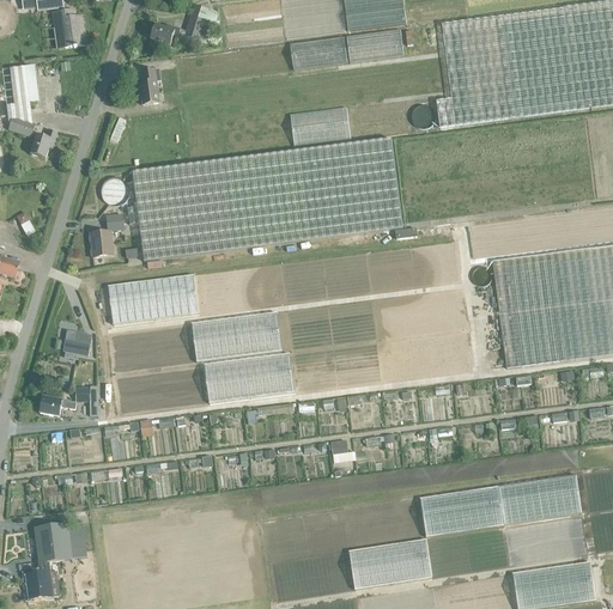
[(224,0),(225,22),(236,20),(235,17),(231,17),(230,11),(237,10),(273,6),(274,22),(273,22),(274,36),(285,35),(281,0),(224,0)]
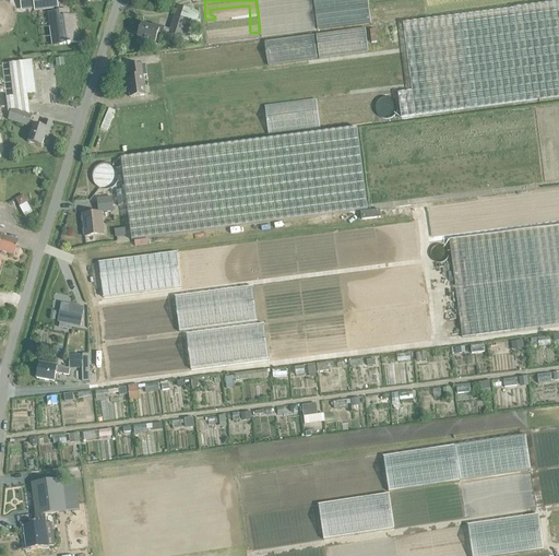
[(513,6),(403,20),(412,89),(397,90),(401,115),(558,94),(558,0),(550,0),(513,6)]
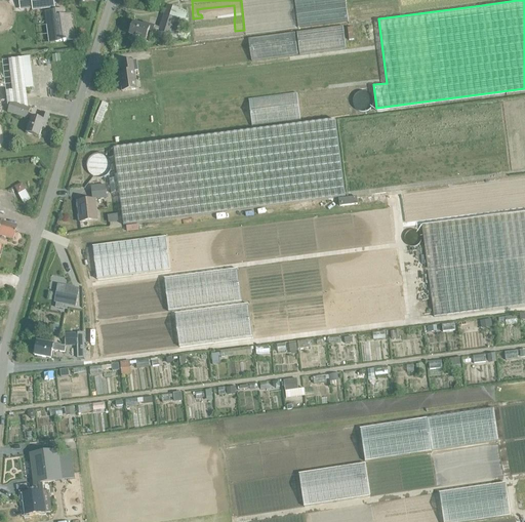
[(69,24),(71,24),(69,12),(63,13),(62,7),(47,9),(47,15),(51,15),(54,39),(63,38),(64,39),(66,39),(66,38),(72,37),(71,28),(70,28),(69,24)]
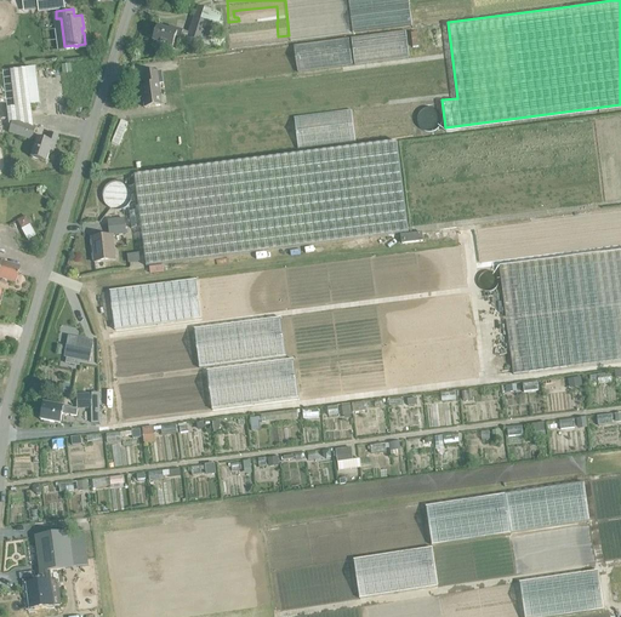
[(218,22),(194,15),(194,13),(192,22),(216,29),(218,22)]
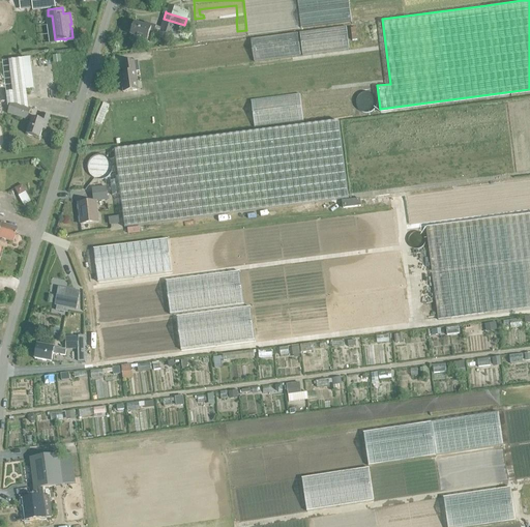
[(160,26),(159,30),(171,33),(173,30),(181,32),(184,25),(164,19),(160,26)]
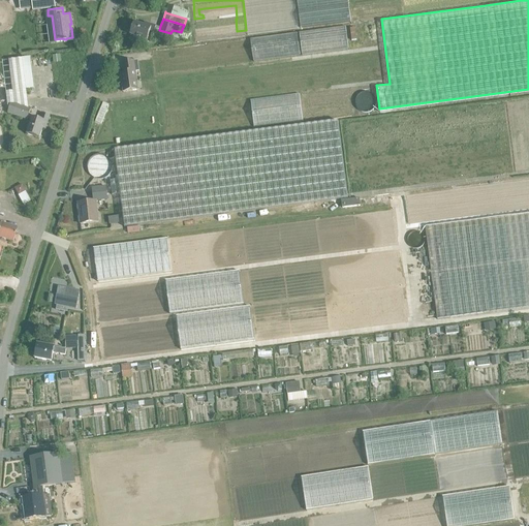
[(150,29),(154,30),(156,24),(145,20),(144,23),(133,20),(132,23),(130,23),(128,30),(130,30),(130,32),(131,33),(130,38),(145,43),(150,29)]
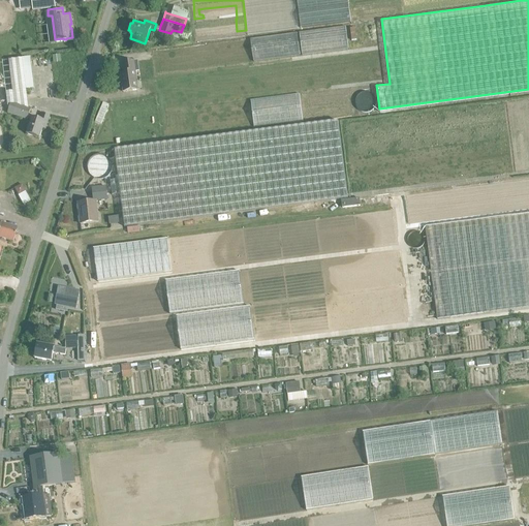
[(346,24),(250,35),(253,58),(349,45),(346,24)]
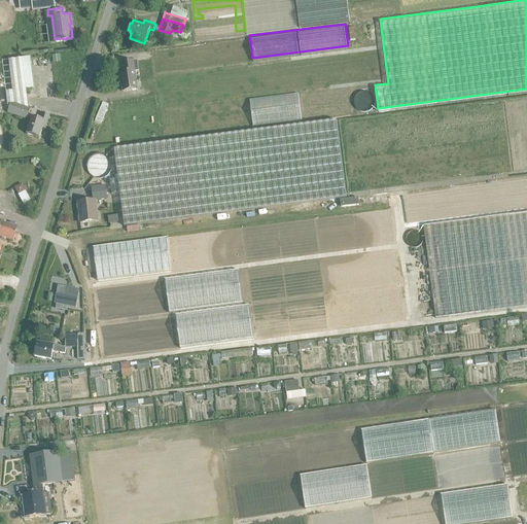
[(137,58),(140,77),(151,76),(149,57),(137,58)]
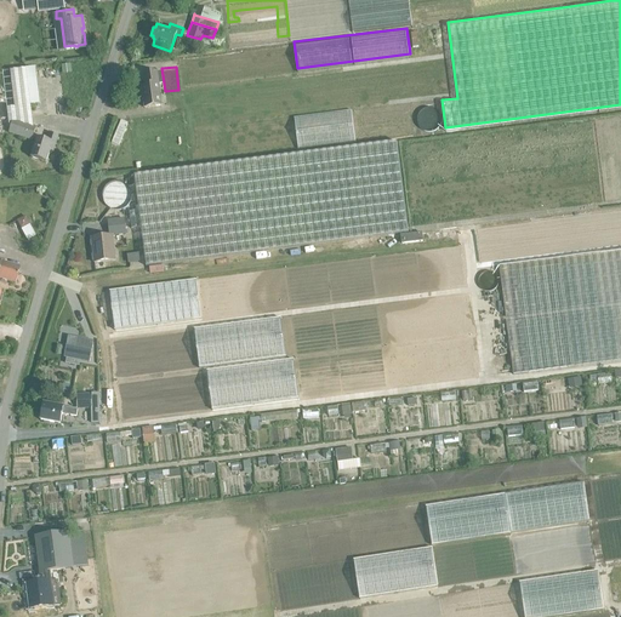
[(163,81),(161,68),(143,70),(144,80),(141,80),(142,83),(144,104),(161,102),(159,81),(163,81)]
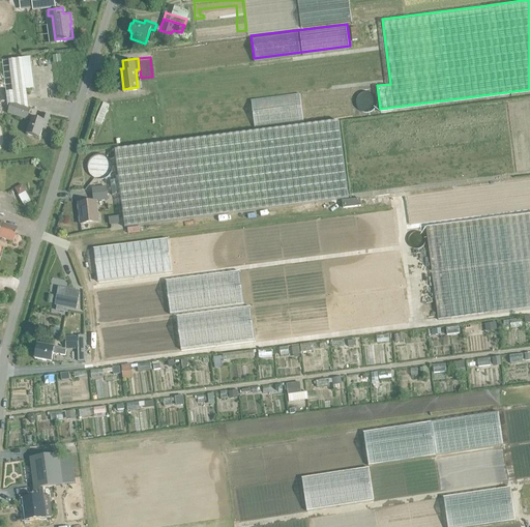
[(374,99),(371,89),(357,93),(360,104),(374,99)]
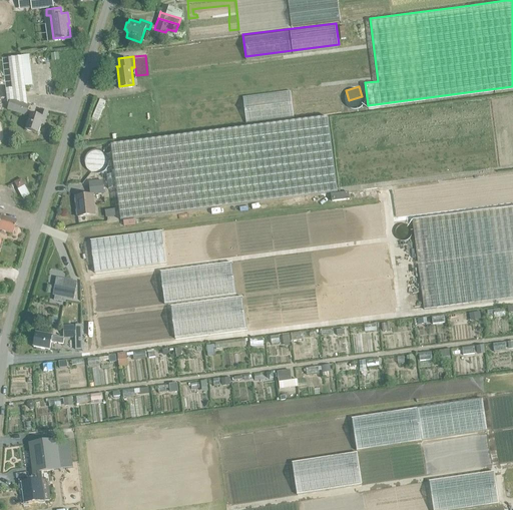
[(246,119),(294,113),(291,88),(243,93),(246,119)]
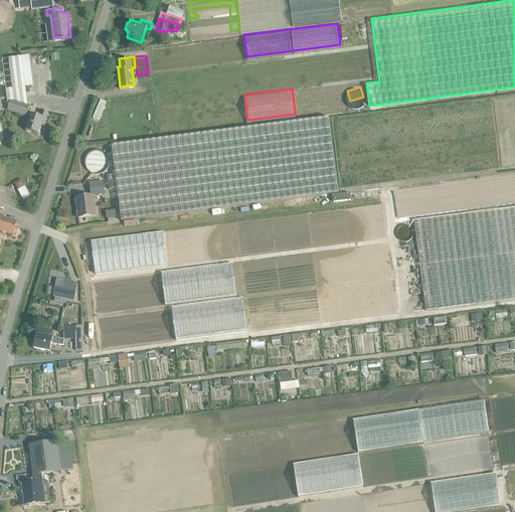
[(26,114),(27,112),(29,103),(10,97),(7,108),(26,114)]
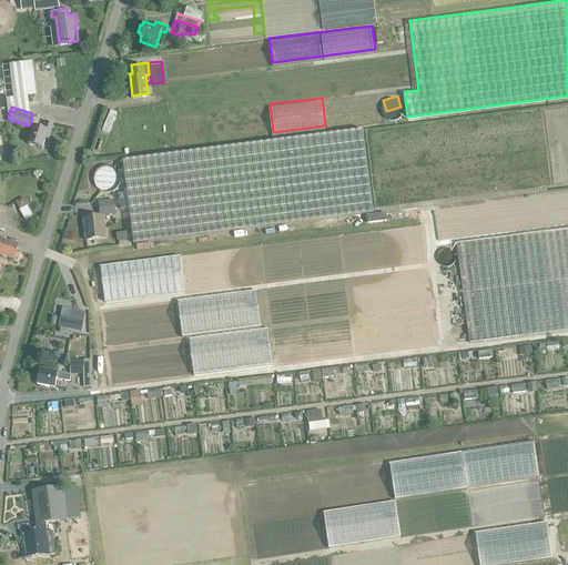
[(110,130),(118,109),(111,107),(103,128),(110,130)]
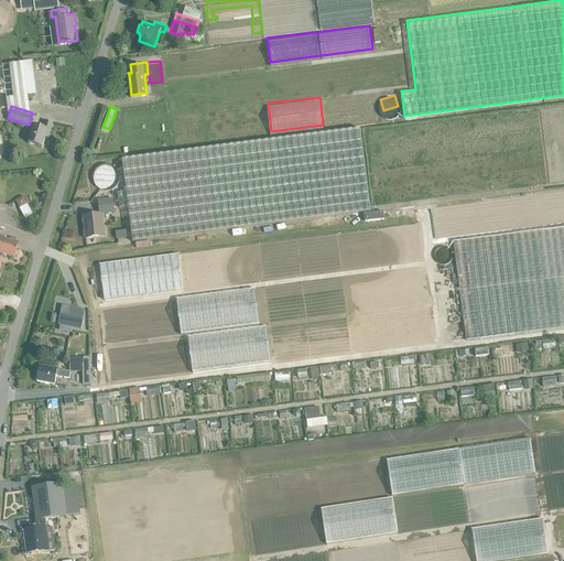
[(53,121),(45,118),(43,125),(34,122),(28,140),(42,144),(46,130),(50,131),(53,121)]
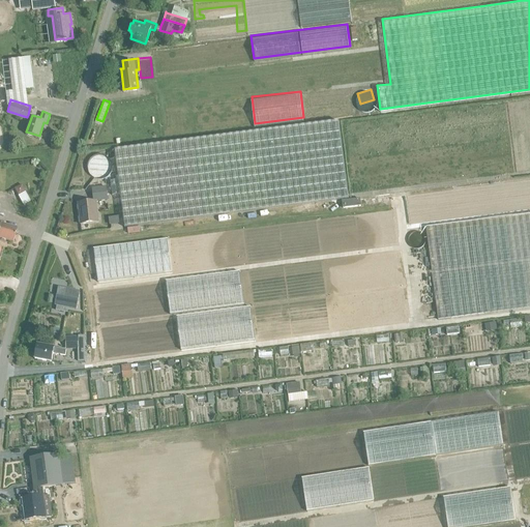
[(124,225),(348,196),(339,118),(114,147),(124,225)]
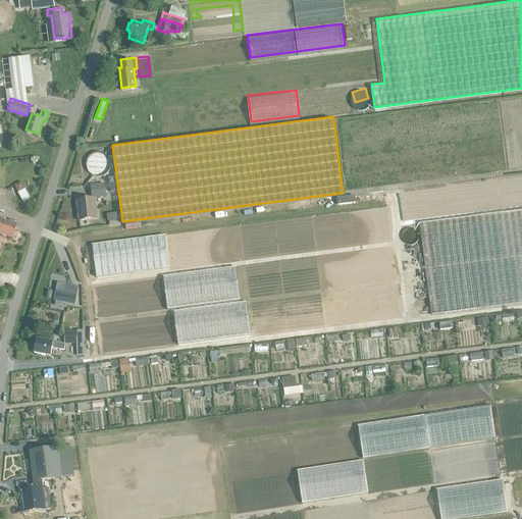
[(112,162),(112,159),(111,157),(110,154),(108,152),(106,150),(104,149),(101,148),(98,148),(95,148),(93,149),(90,150),(89,152),(87,154),(85,156),(85,159),(84,162),(84,164),(85,167),(86,169),(88,172),(90,173),(92,175),(95,176),(98,176),(101,176),(103,175),(106,174),(108,172),(109,170),(111,168),(112,165),(112,162)]
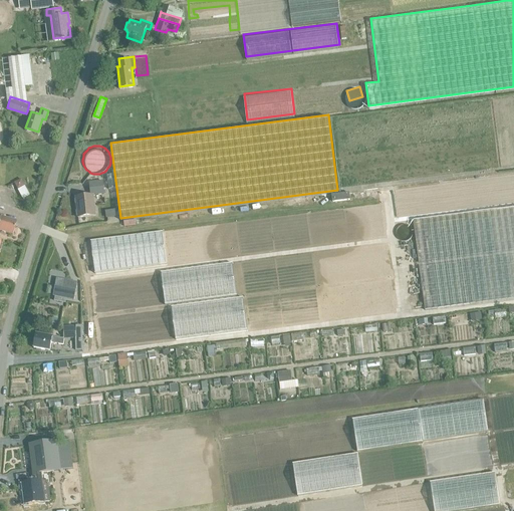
[(23,196),(31,192),(21,175),(13,180),(23,196)]
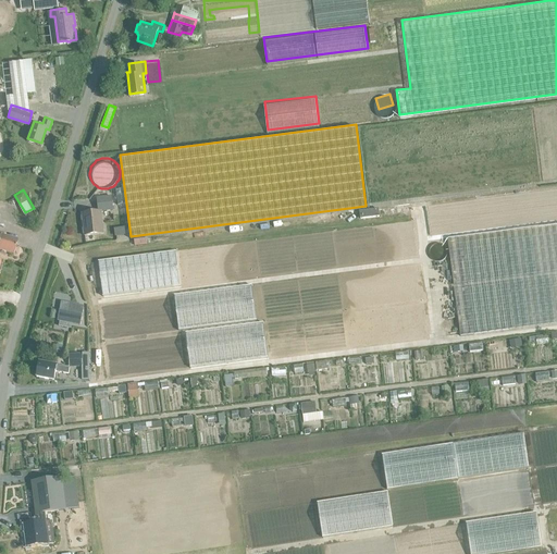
[(109,193),(97,195),(99,209),(100,209),(113,208),(111,194),(109,193)]
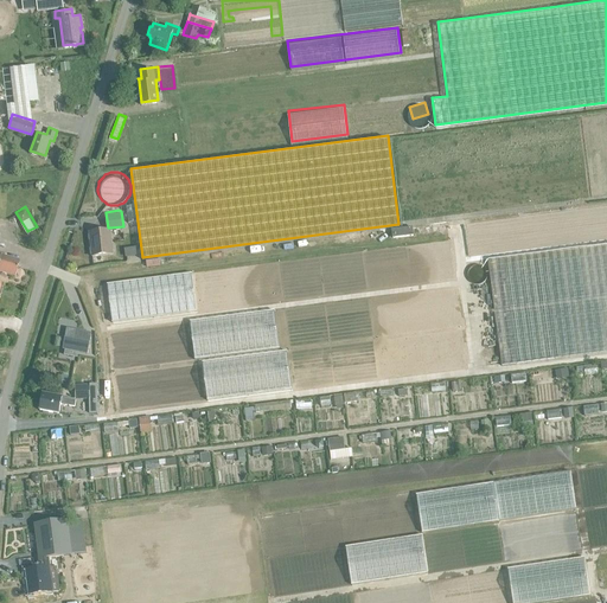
[(108,228),(89,230),(90,239),(91,239),(91,243),(93,254),(113,251),(109,228),(108,228)]
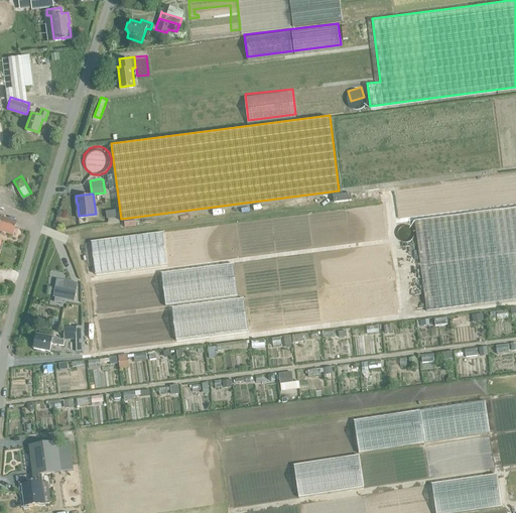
[(383,202),(310,210),(314,243),(387,236),(383,202)]
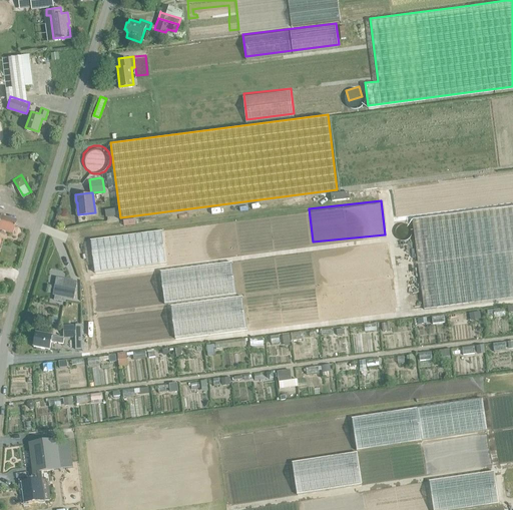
[(512,203),(412,217),(424,307),(507,296),(512,295),(512,203)]
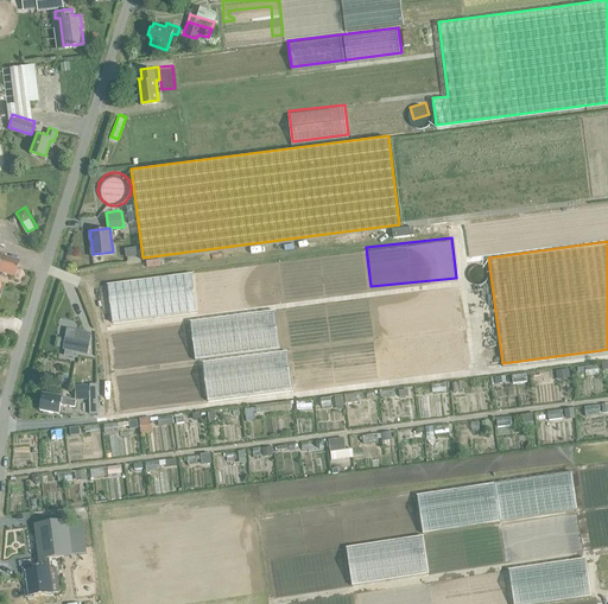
[(5,252),(0,250),(0,273),(5,275),(5,273),(14,275),(14,274),(17,274),(19,267),(17,266),(19,260),(4,255),(5,252)]
